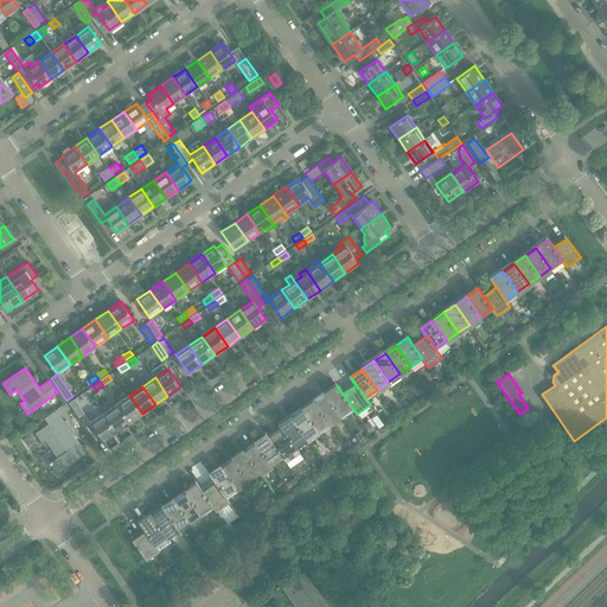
[(340,415),(352,407),(337,387),(326,394),(340,415)]
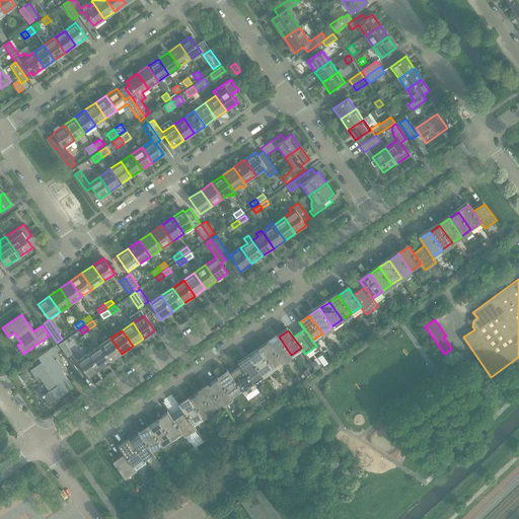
[(282,362),(291,355),(279,337),(269,344),(282,362)]
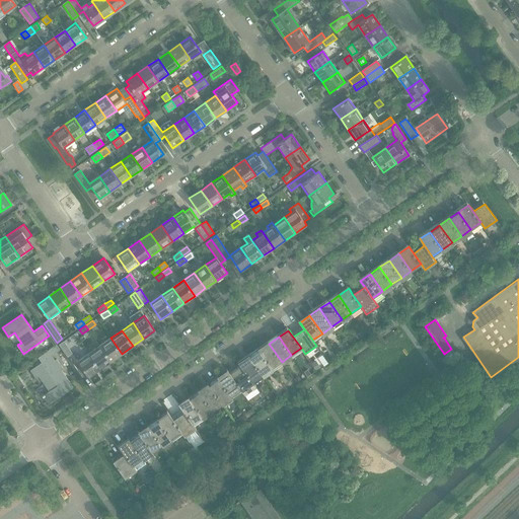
[(110,361),(122,354),(110,338),(99,346),(110,361)]
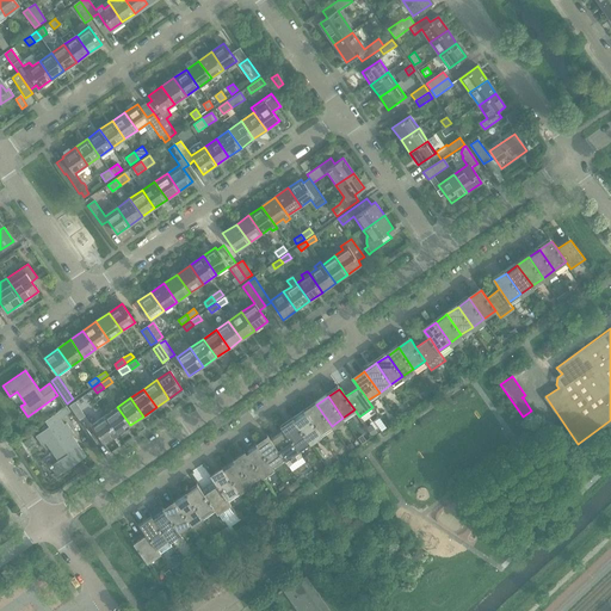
[(85,417),(75,402),(69,406),(79,420),(85,417)]
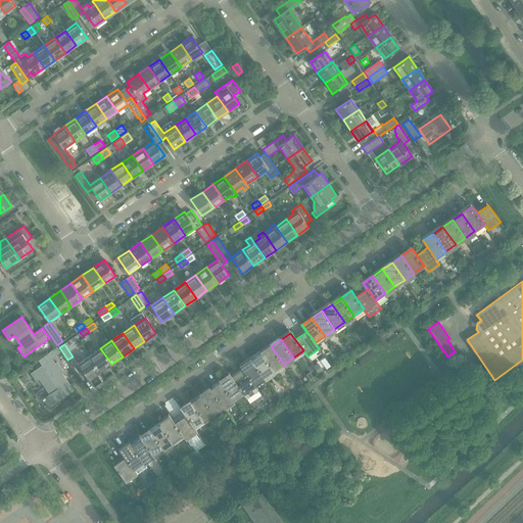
[(100,348),(96,351),(93,346),(87,351),(90,355),(89,355),(100,372),(111,364),(100,348)]
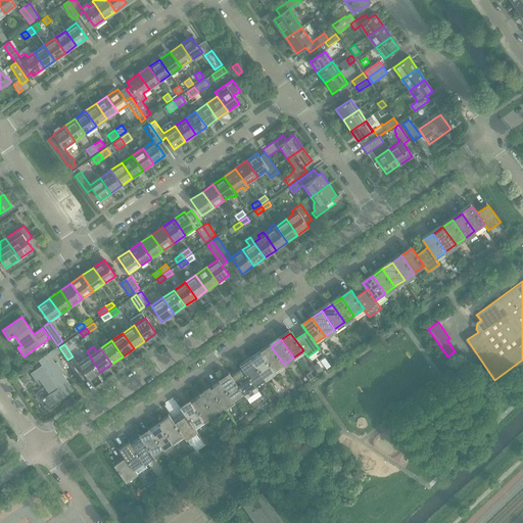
[(274,371),(284,365),(271,346),(262,353),(274,371)]
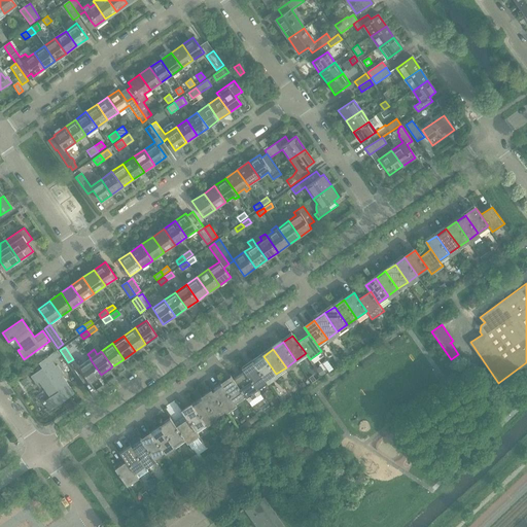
[(39,362),(42,366),(42,367),(31,376),(36,384),(39,382),(49,397),(44,400),(42,401),(48,411),(74,393),(62,376),(64,375),(58,365),(56,366),(51,361),(61,355),(57,350),(39,362)]
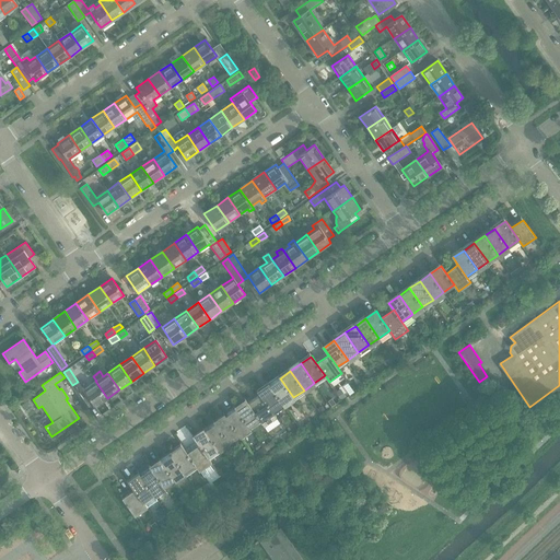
[(490,382),(487,376),(479,382),(482,387),(490,382)]
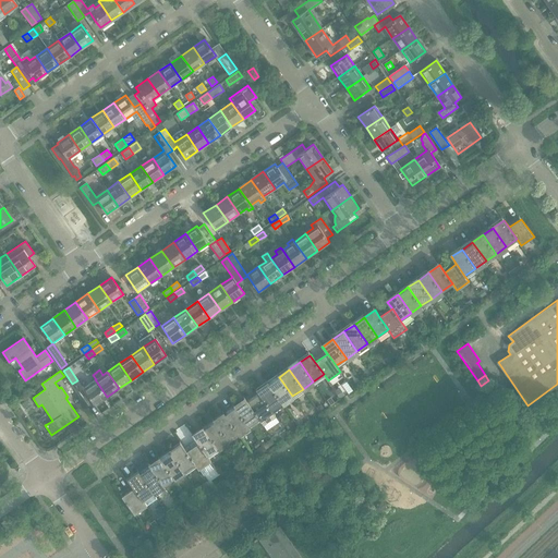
[(282,403),(292,396),(279,377),(268,384),(282,403)]
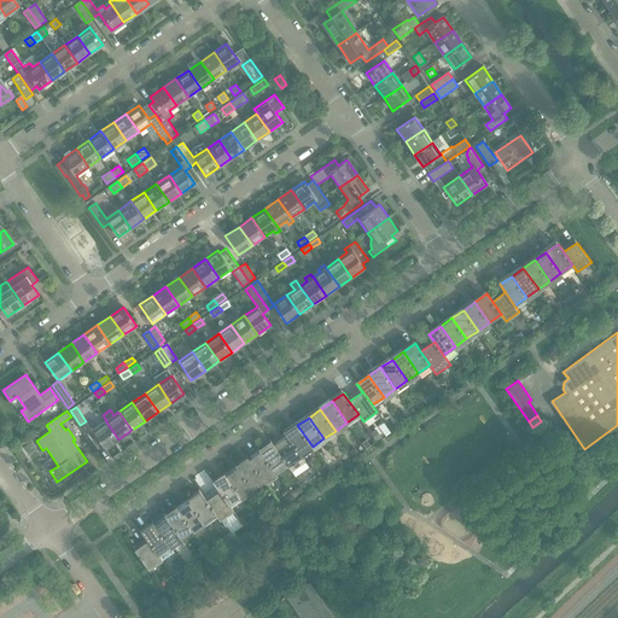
[(105,449),(118,439),(105,420),(92,430),(105,449)]
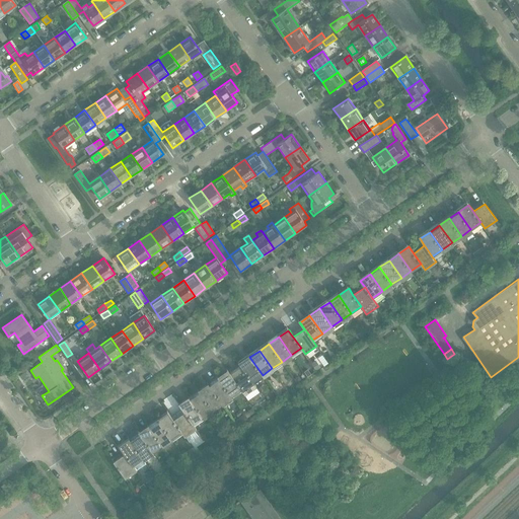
[(252,382),(263,375),(249,357),(240,364),(252,382)]
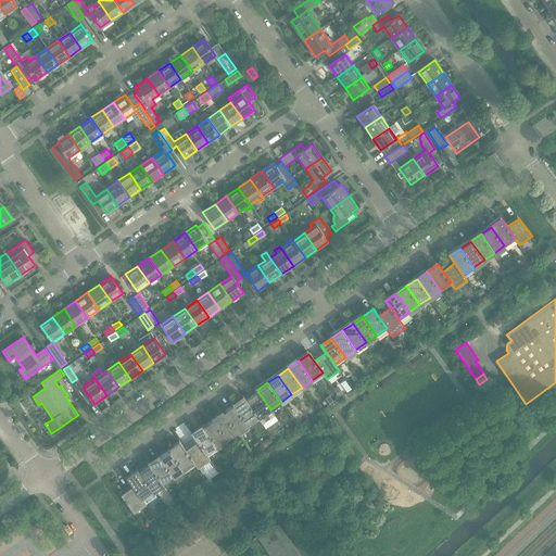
[(275,415),(270,409),(257,390),(256,390),(257,391),(245,399),(244,399),(263,424),(275,415)]
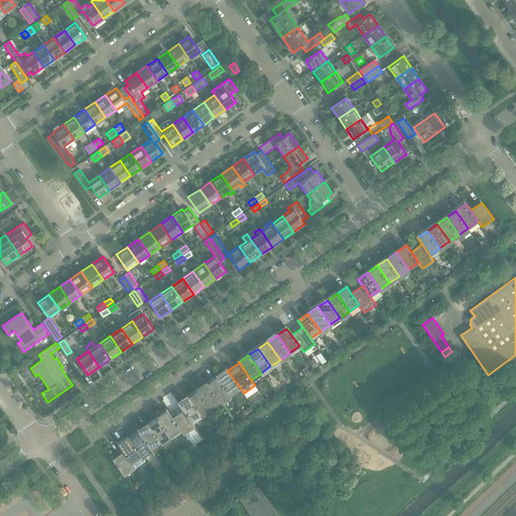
[(243,393),(244,393),(227,370),(218,377),(230,394),(239,388),(243,393)]
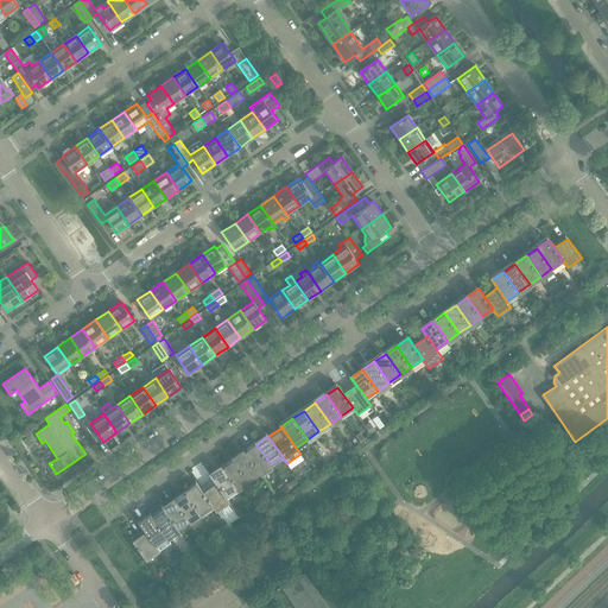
[(259,473),(271,464),(257,444),(245,451),(259,473)]
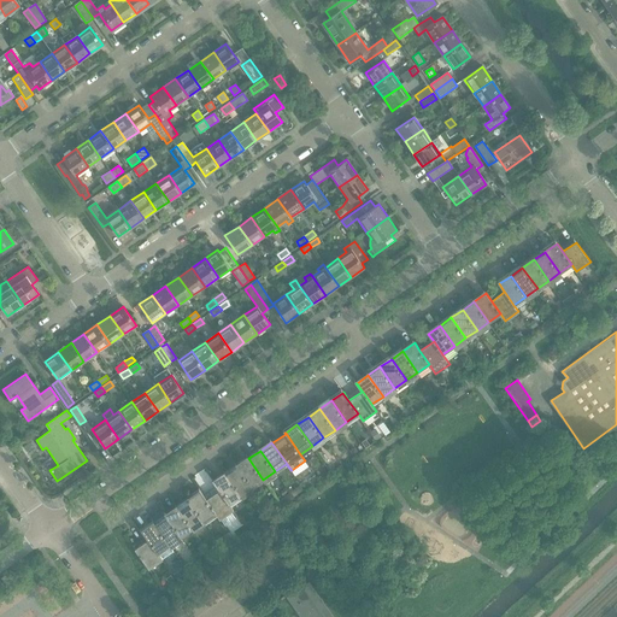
[(252,488),(263,480),(248,458),(238,466),(252,488)]
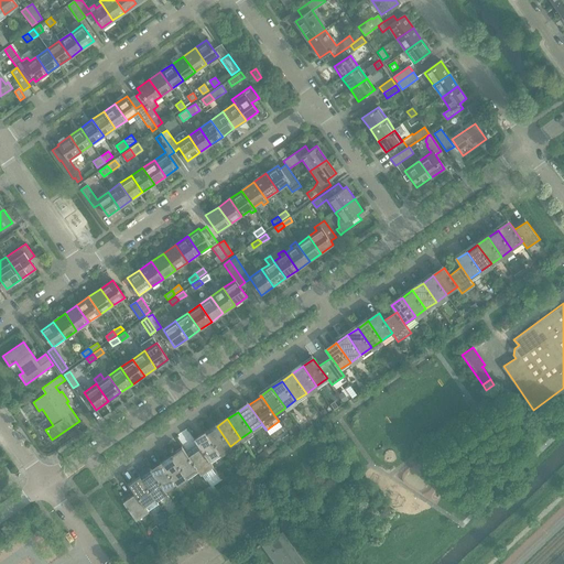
[(219,453),(230,446),(217,426),(206,434),(219,453)]
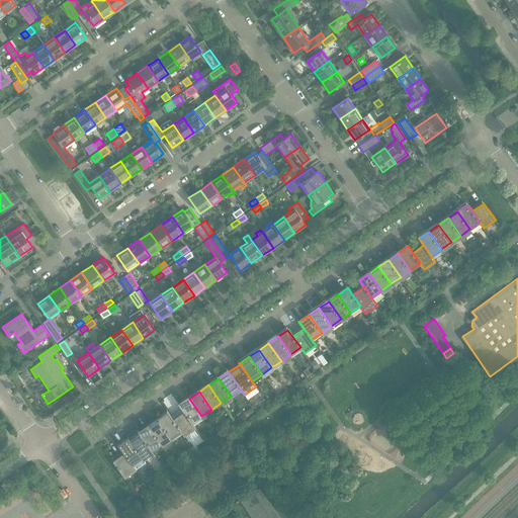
[(195,421),(201,416),(189,399),(179,405),(192,423),(195,428),(198,425),(195,421)]
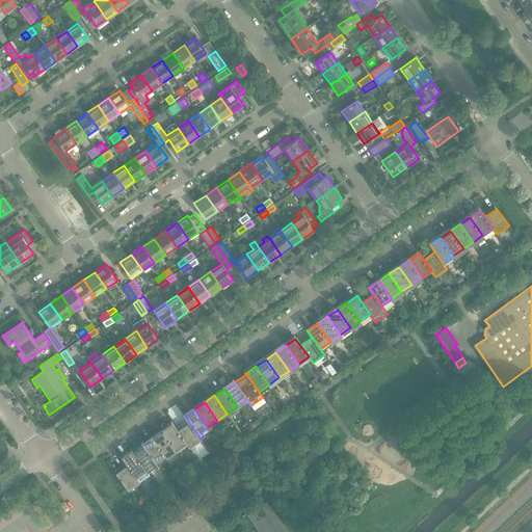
[(201,440),(197,434),(184,416),(184,417),(189,423),(178,431),(173,424),(189,448),(201,441),(201,440)]
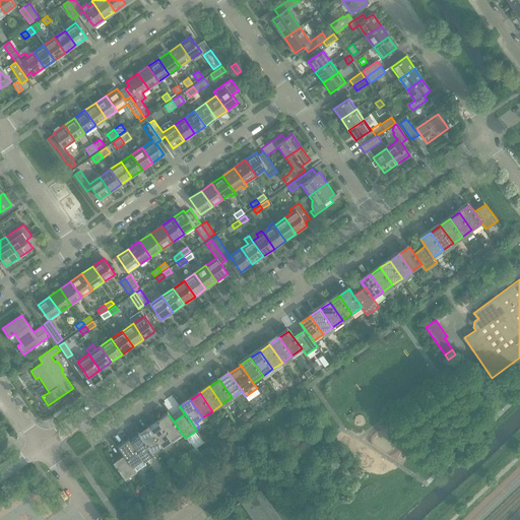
[(248,418),(256,413),(253,409),(245,414),(248,418)]
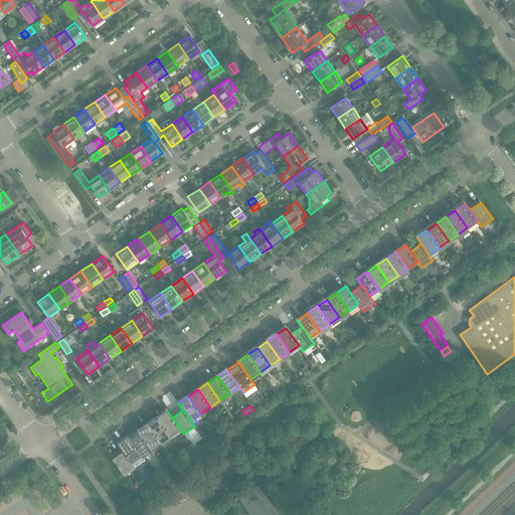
[(183,434),(167,410),(157,417),(170,435),(179,428),(183,434)]
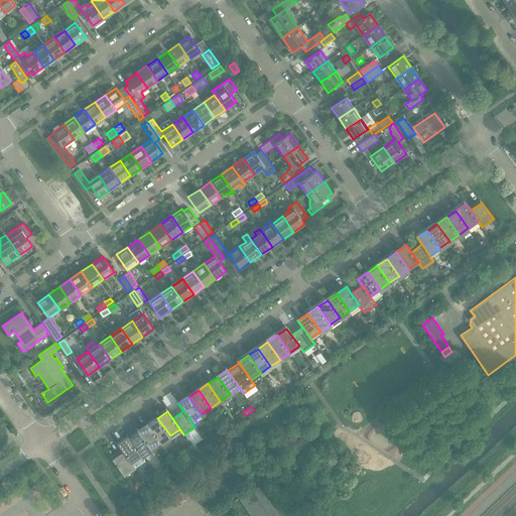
[(233,419),(237,423),(245,417),(245,416),(242,412),(233,419)]
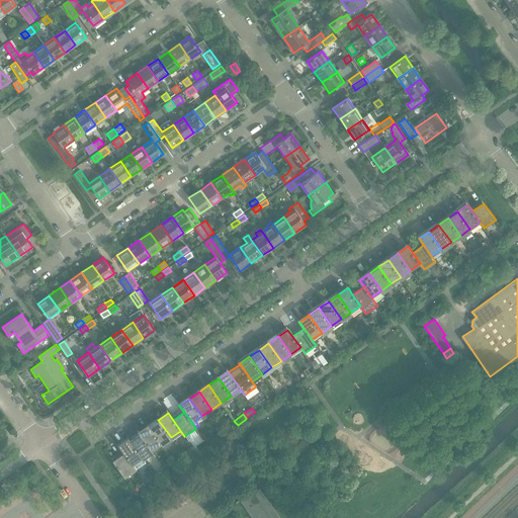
[(161,444),(171,437),(158,420),(149,427),(161,444)]
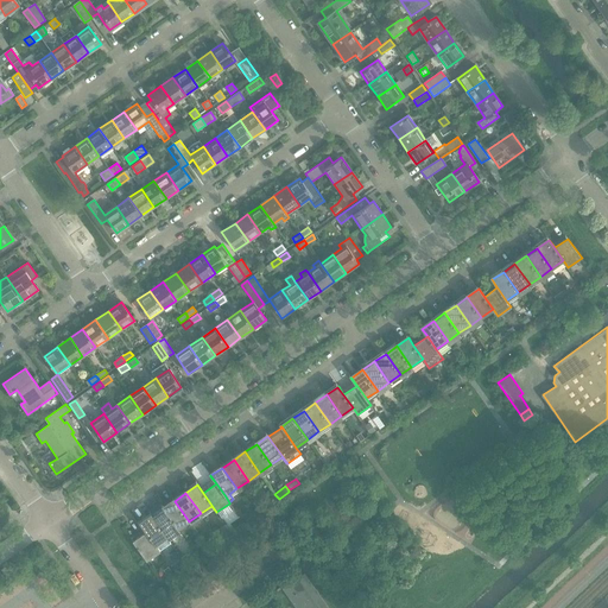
[(178,529),(189,521),(175,501),(163,508),(178,529)]
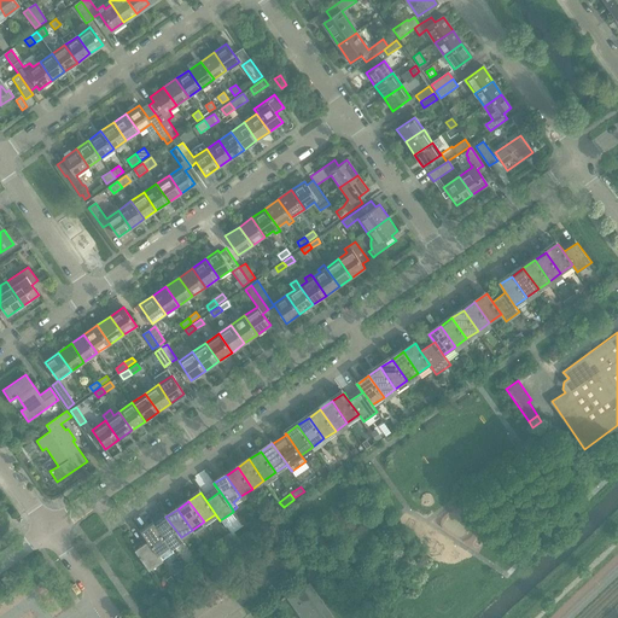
[(169,546),(181,537),(165,517),(155,525),(169,546)]
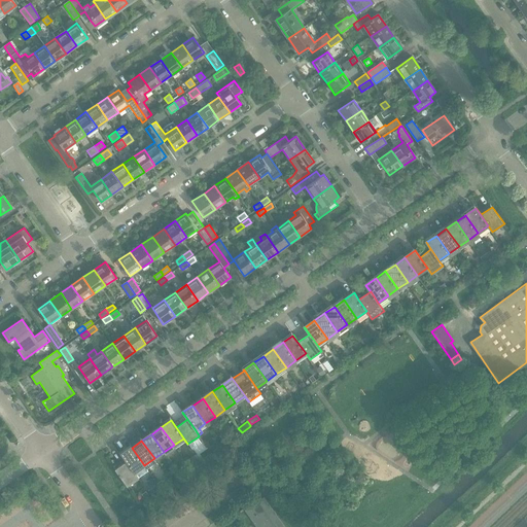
[(134,472),(144,465),(132,448),(121,455),(134,472)]
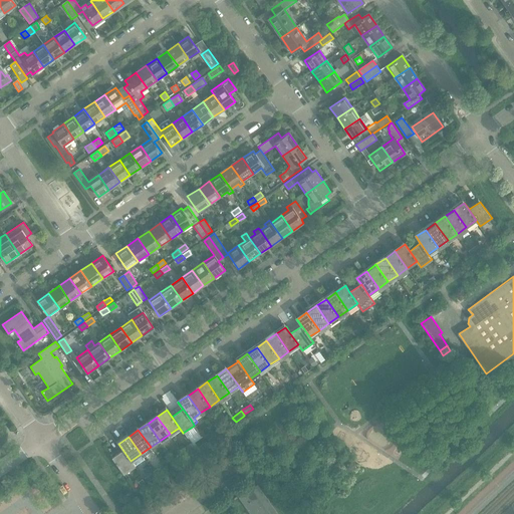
[(135,467),(131,461),(118,444),(122,450),(111,458),(123,475),(135,467)]
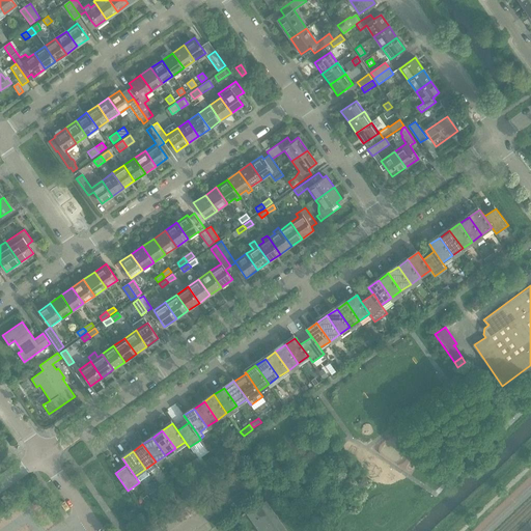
[(200,464),(196,458),(188,464),(192,470),(200,464)]
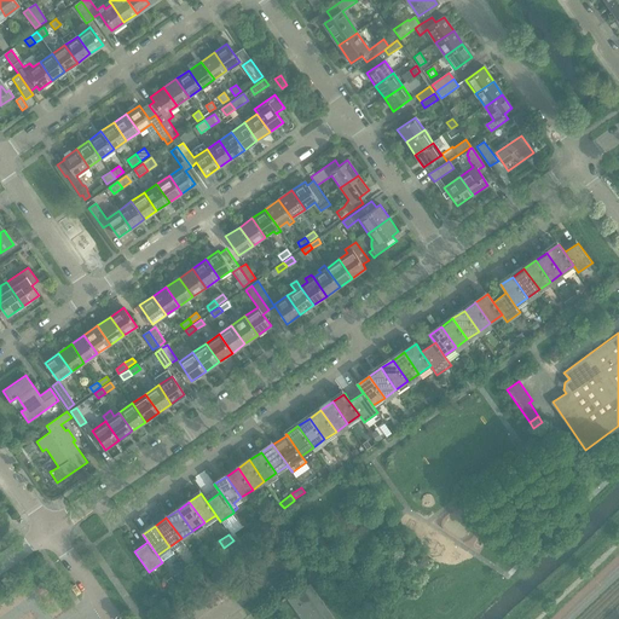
[(261,571),(277,560),(271,551),(255,562),(261,571)]
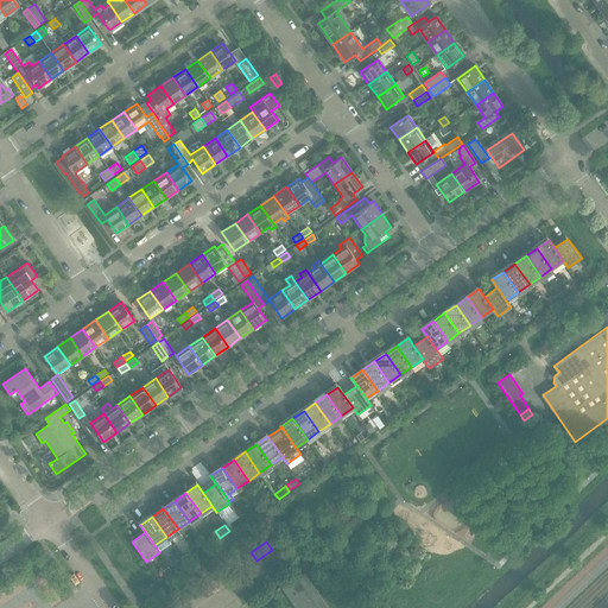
[(264,571),(267,575),(270,580),(289,567),(283,557),(264,571)]
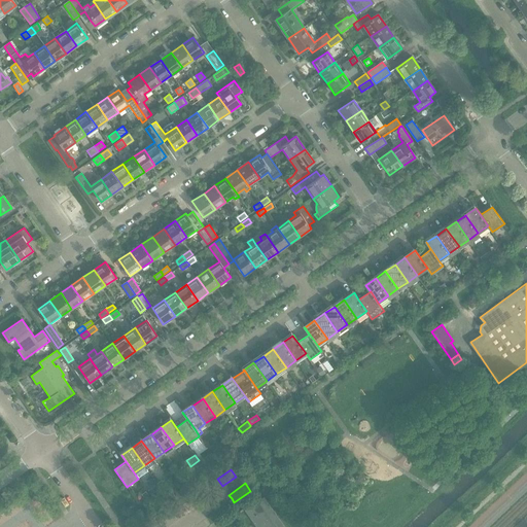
[(285,526),(264,496),(245,510),(256,526),(285,526)]
